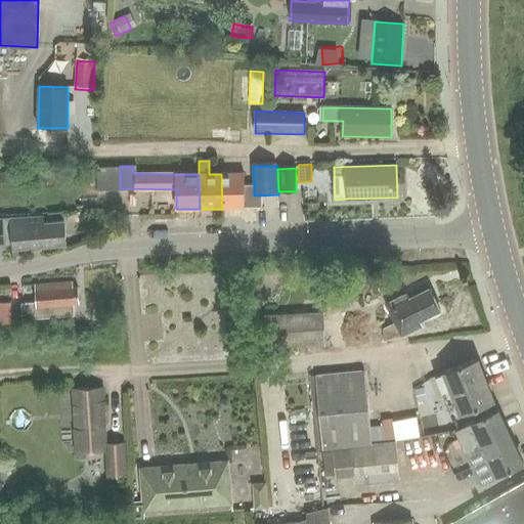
[(0,171),(0,183),(10,183),(10,171),(0,171)]
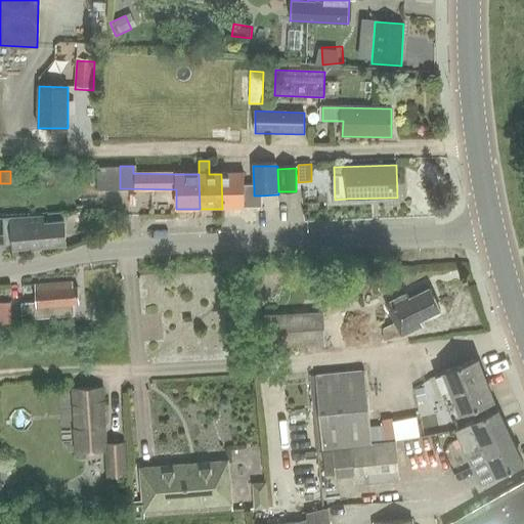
[(221,174),(222,209),(261,208),(261,195),(254,195),(254,189),(244,189),(244,173),(221,174)]
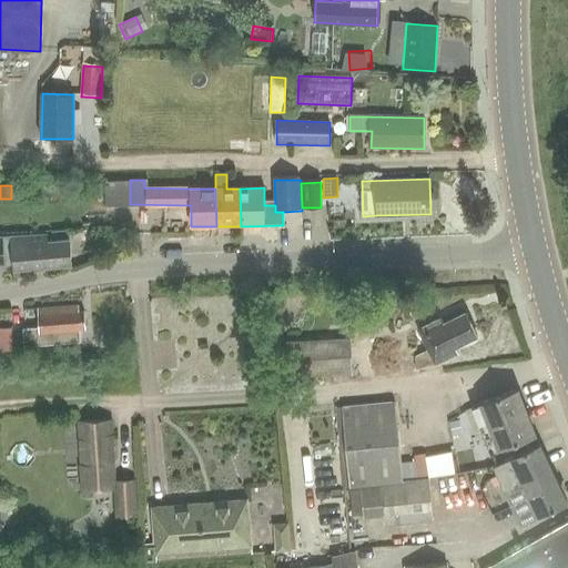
[(0,265),(4,265),(4,264),(13,263),(13,271),(71,266),(70,242),(46,243),(46,236),(11,239),(0,239),(0,265)]
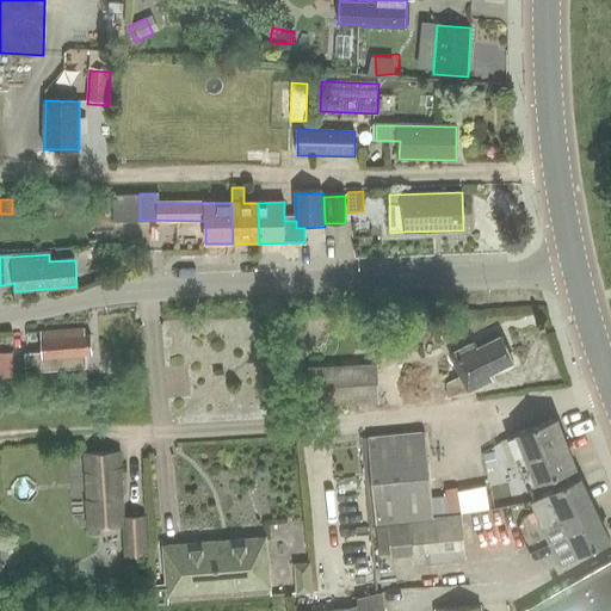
[(86,355),(92,355),(91,335),(85,335),(85,329),(41,333),(42,353),(25,355),(26,374),(87,369),(86,355)]
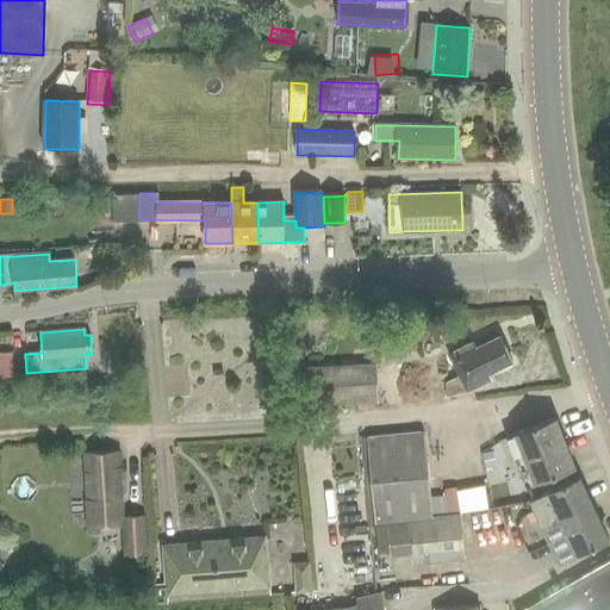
[(490,374),(514,363),(500,336),(477,348),(473,342),(449,354),(461,379),(446,384),(446,394),(447,397),(468,392),(492,380),(490,374)]
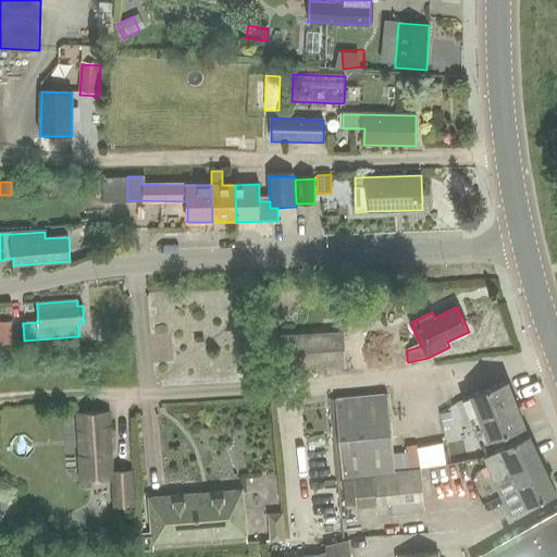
[(0,342),(12,342),(10,320),(0,320),(0,342)]
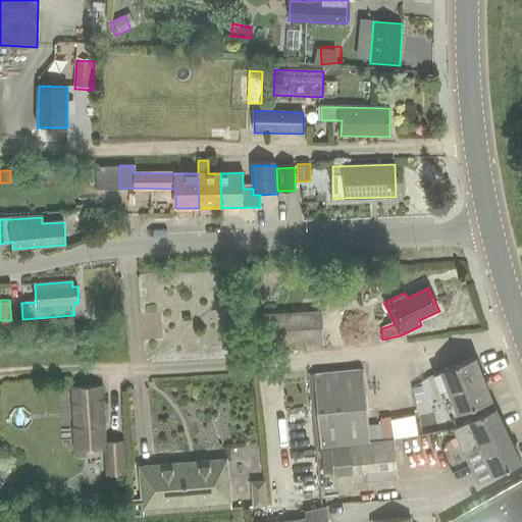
[(262,348),(323,345),(322,312),(260,315),(262,348)]
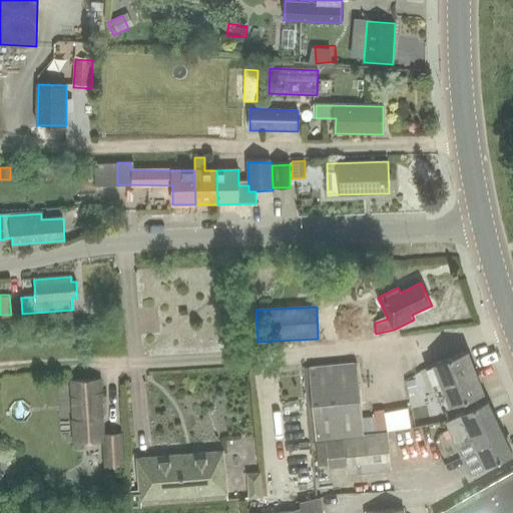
[(484,403),(480,395),(484,394),(468,351),(426,368),(442,410),(445,409),(449,420),(484,403)]
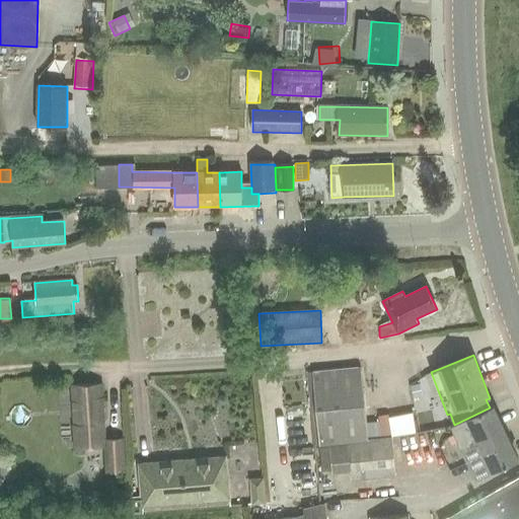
[(329,444),(368,441),(367,425),(361,368),(312,373),(319,445),(329,444)]
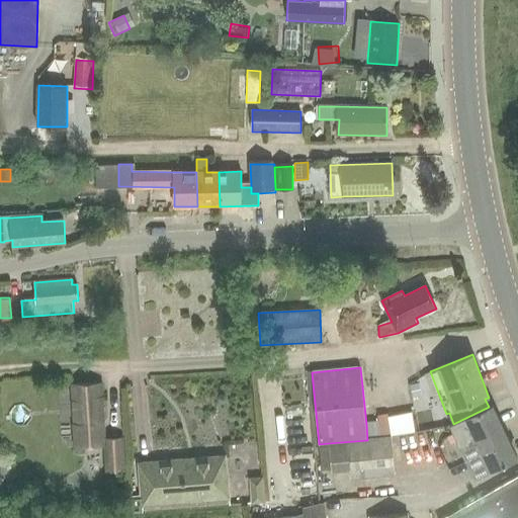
[(102,446),(101,439),(101,424),(103,424),(101,389),(96,390),(96,383),(72,385),(74,425),(75,447),(102,446)]
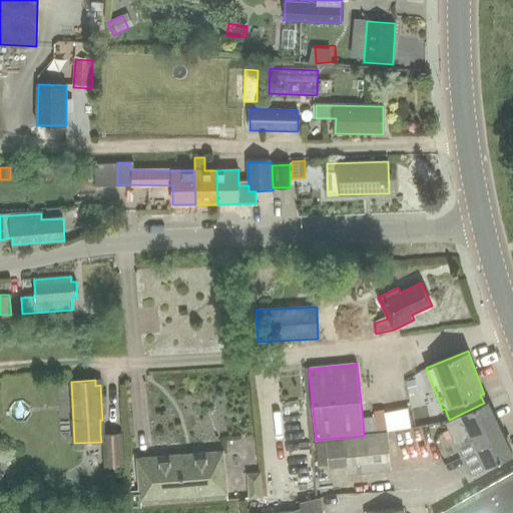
[(471,475),(512,455),(488,402),(484,403),(449,420),(446,421),(471,475)]
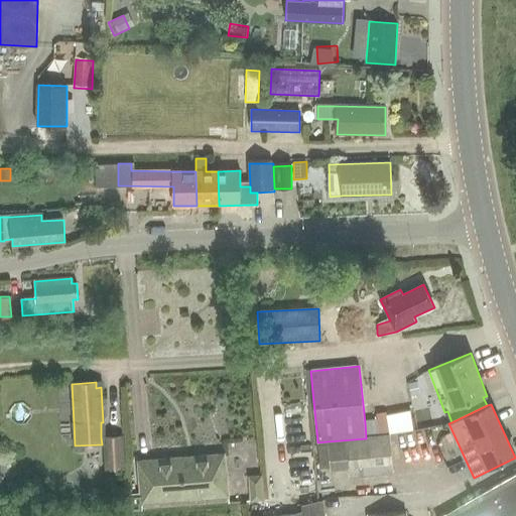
[(377,421),(365,422),(366,438),(390,435),(386,414),(376,416),(377,421)]
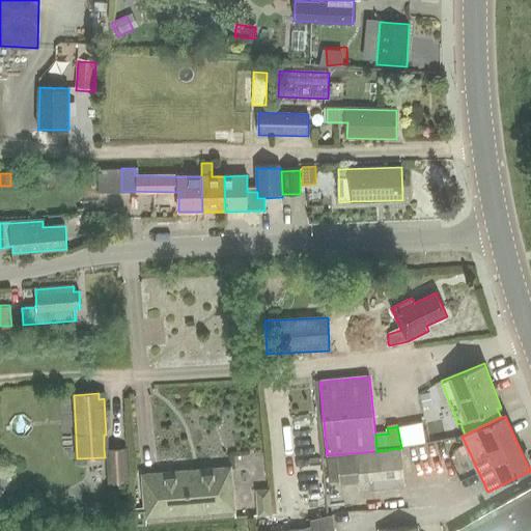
[(376,451),(337,454),(340,484),(358,482),(359,492),(404,487),(401,448),(376,451)]
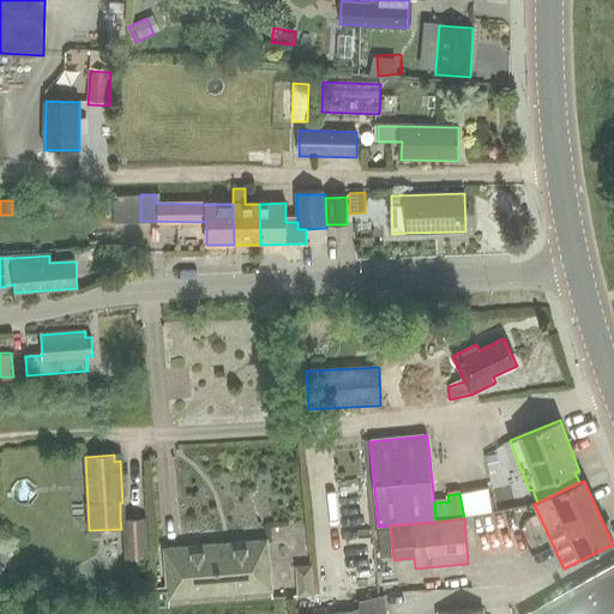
[(120,521),(121,529),(122,560),(146,560),(144,519),(120,521)]
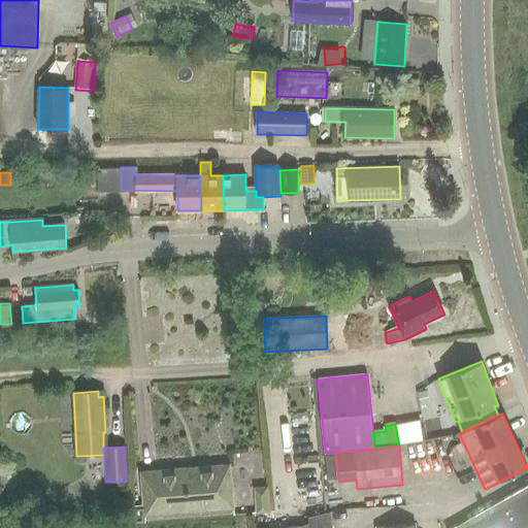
[(145,522),(144,516),(234,508),(229,465),(141,472),(144,508),(132,509),(133,523),(145,522)]
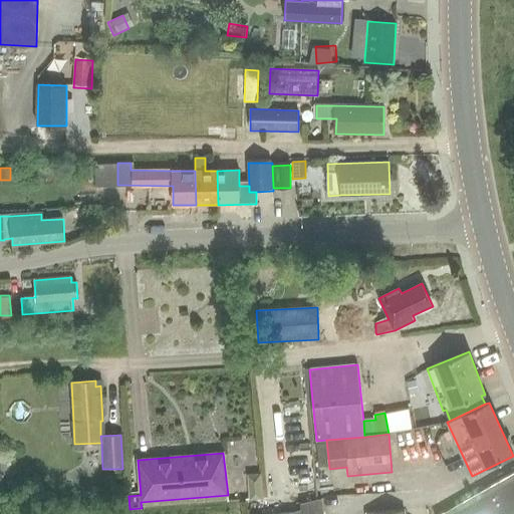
[(513,513),(513,472),(441,513),(513,513)]
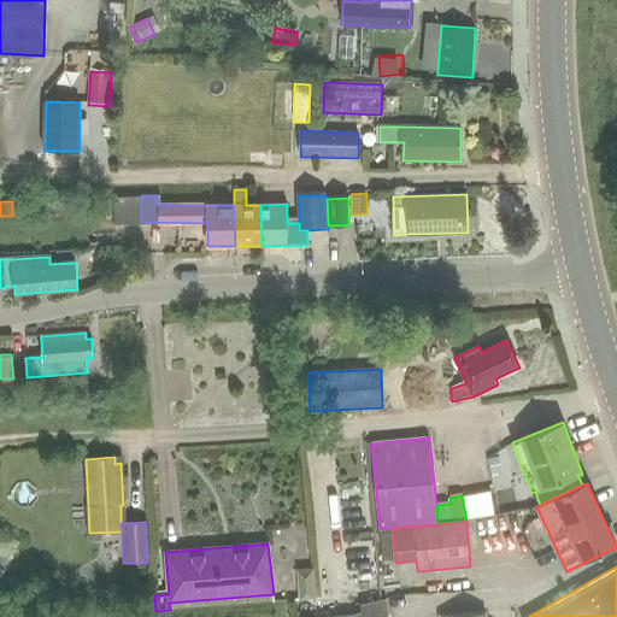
[(310,569),(294,570),(295,599),(312,599),(310,569)]
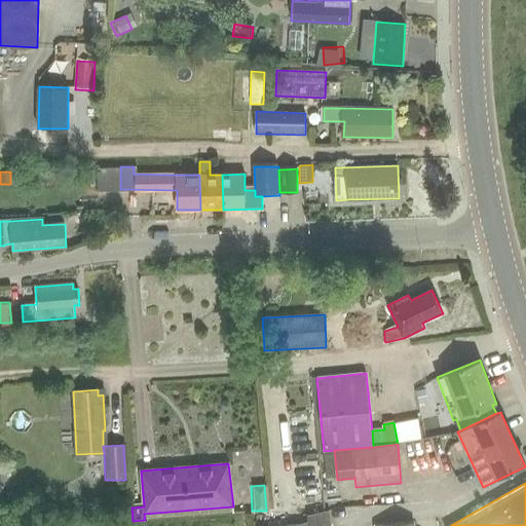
[(331,525),(330,513),(308,515),(308,521),(308,525),(331,525)]
